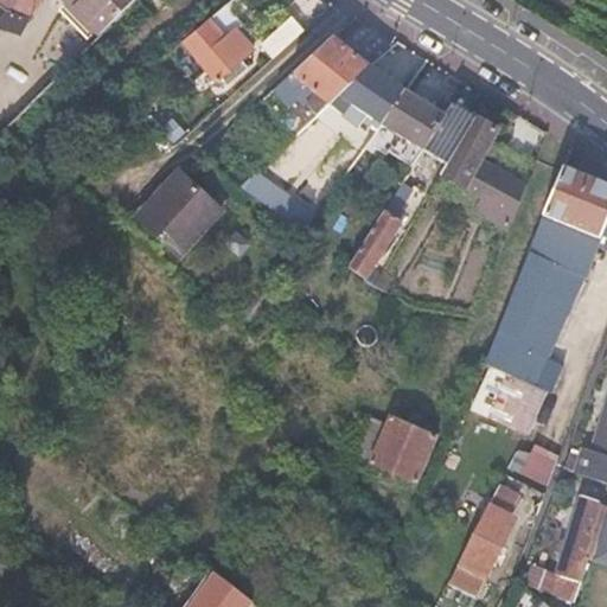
[(6,12),(17,16),(24,4),(18,0),(6,12)]
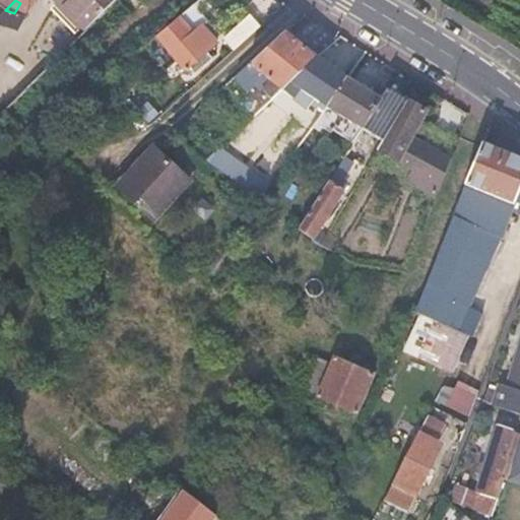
[(28,17),(38,0),(21,0),(20,3),(14,13),(28,17)]
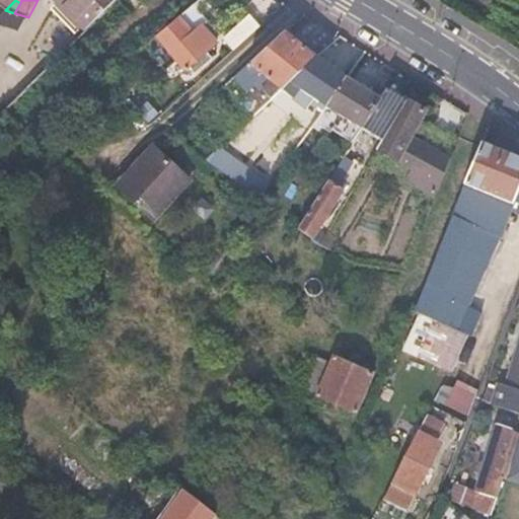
[(86,29),(116,0),(57,0),(58,1),(82,26),(86,29)]
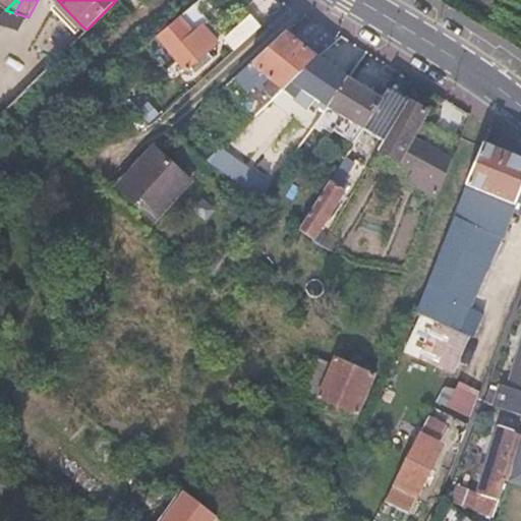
[(82,26),(58,1),(51,8),(75,33),(82,26)]
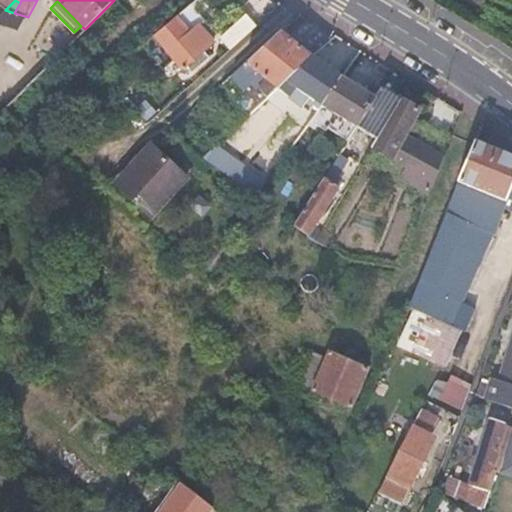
[(187,6),(151,36),(180,69),(181,68),(186,74),(207,57),(202,51),(211,43),(197,26),(200,23),(187,6)]
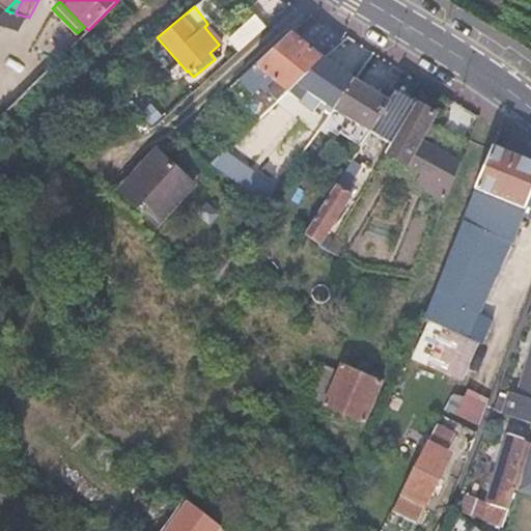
[(226,35),(240,50),(267,25),(255,11),(226,35)]
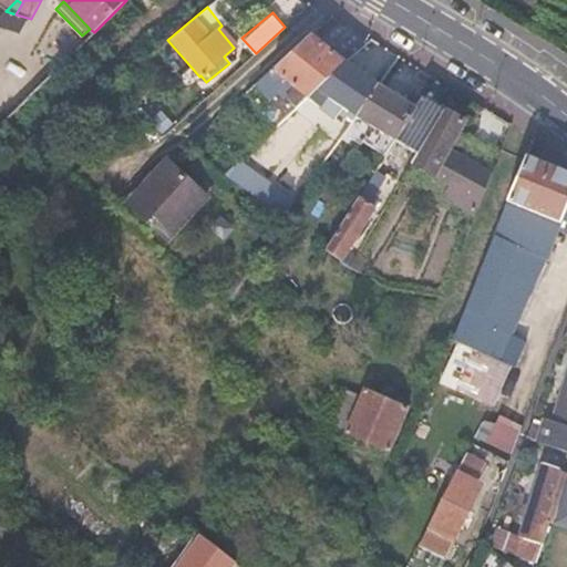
[(209,163),(224,173),(310,93),(347,60),(309,33),(260,78),(282,93),(209,163)]
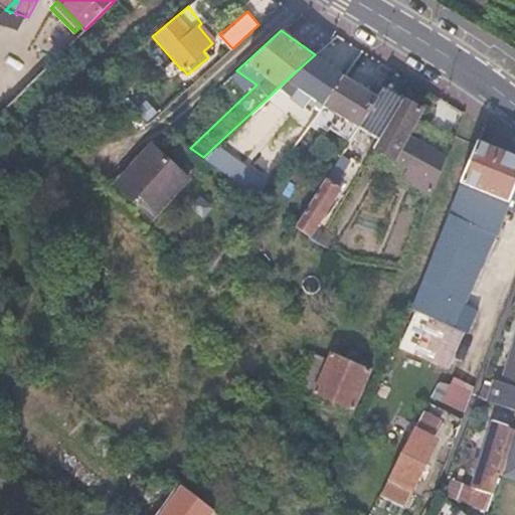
[(0,69),(0,104),(1,106),(46,65),(28,45),(0,69)]
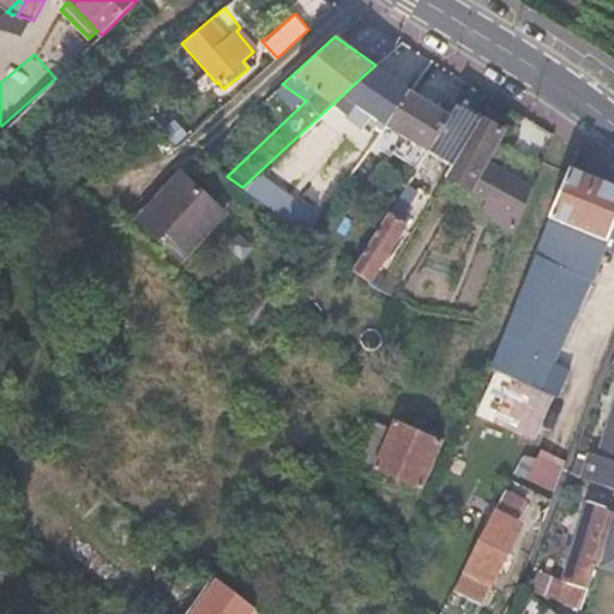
[(384,131),(411,90),(375,65),(336,101),(365,126),(375,114),(384,119),(378,127),(384,131)]
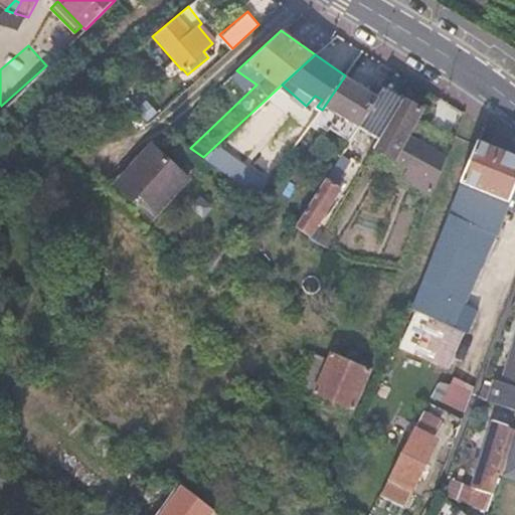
[(338,129),(349,138),(375,97),(345,75),(322,110),(315,120),(315,121),(329,130),(340,115),(345,119),(338,129)]
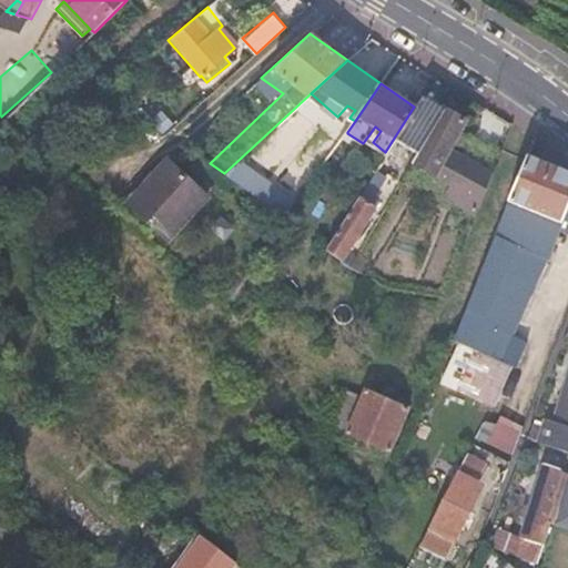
[(417,152),(442,109),(421,95),(414,107),(385,152),(323,249),(341,260),(373,209),(367,204),(404,144),(417,152)]
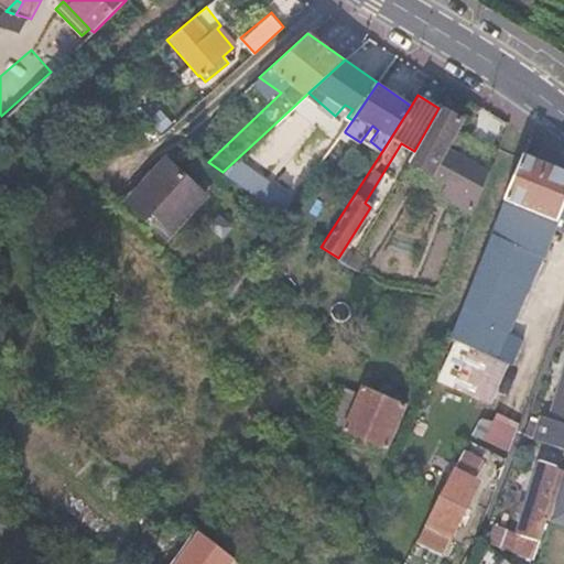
[(459,120),(438,108),(414,151),(409,161),(470,192),(485,161),(447,143),(459,120)]
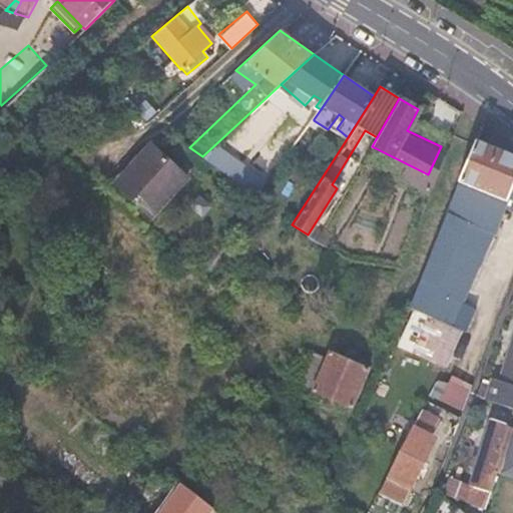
[(187,175),(148,139),(113,176),(154,213),(187,175)]
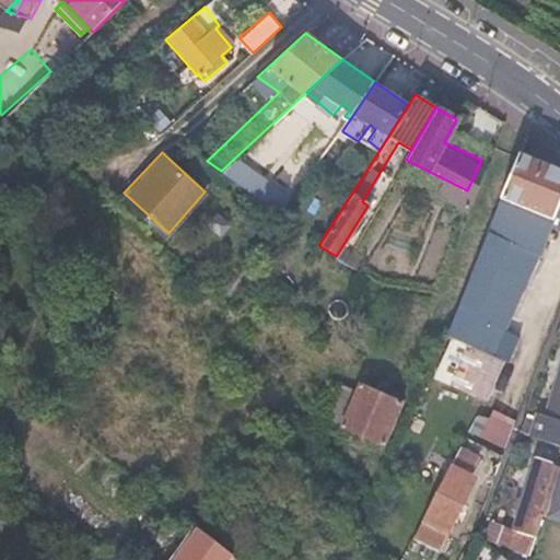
[(552,218),(559,200),(559,170),(517,153),(479,244),(453,317),(445,336),(478,349),(492,356),(537,254),(524,248),(538,212),(552,218)]
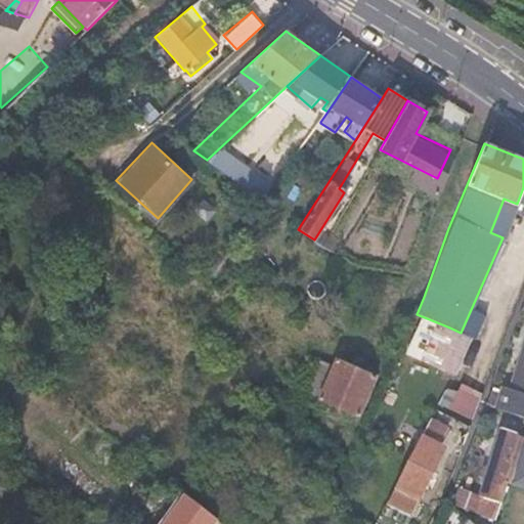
[(520,337),(512,335),(503,359),(512,362),(520,337)]
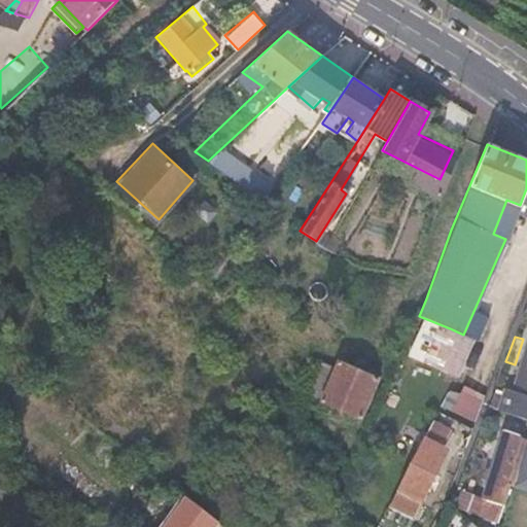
[(337,360),(334,367),(319,399),(318,399),(359,418),(377,379),(337,360)]
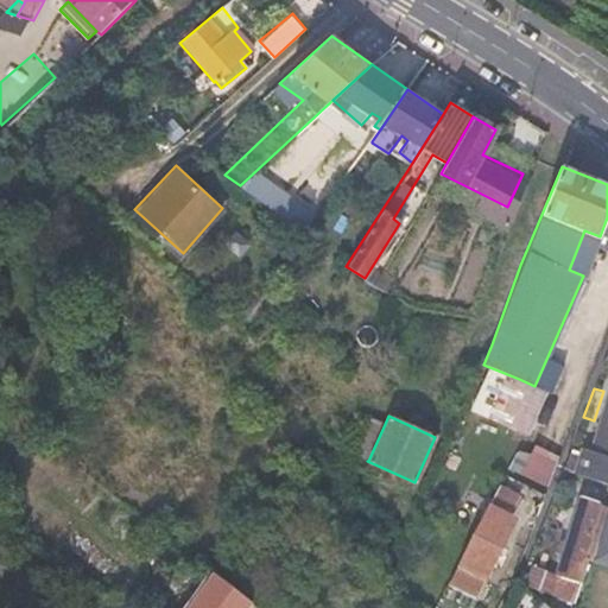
[(607,416),(596,454),(607,457),(607,416)]
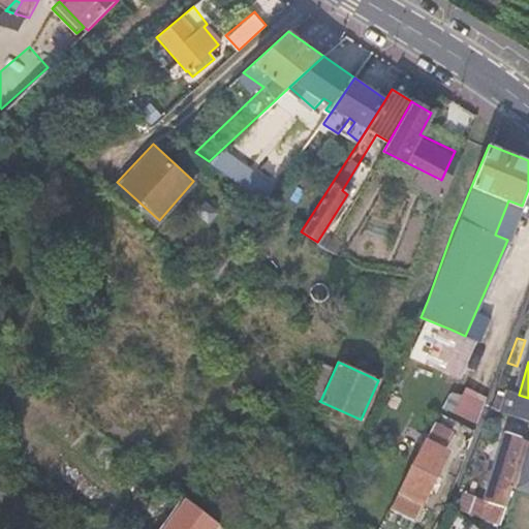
[(335,369),(320,363),(306,395),(320,401),(335,369)]
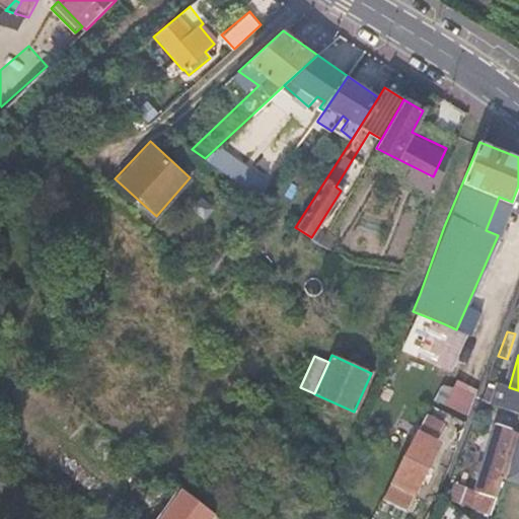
[(457,379),(446,404),(468,414),(479,388),(457,379)]
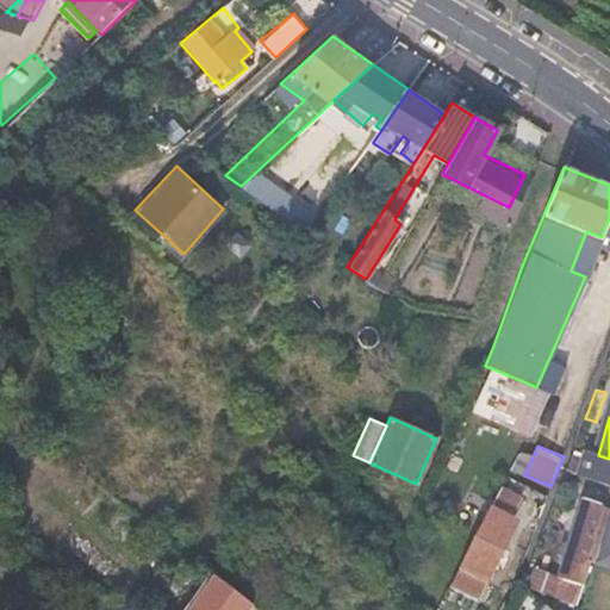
[(460,565),(450,583),(478,597),(486,582),(510,535),(505,531),(514,516),(510,514),(514,508),(508,505),(514,493),(502,487),(460,565)]
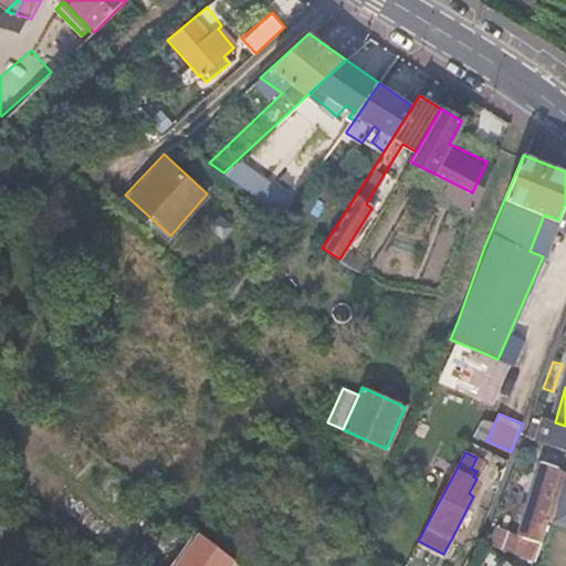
[(516,565),(532,565),(552,522),(547,519),(565,474),(565,461),(554,457),(546,474),(540,489),(521,533),(524,535),(516,553),(523,556),(516,565)]
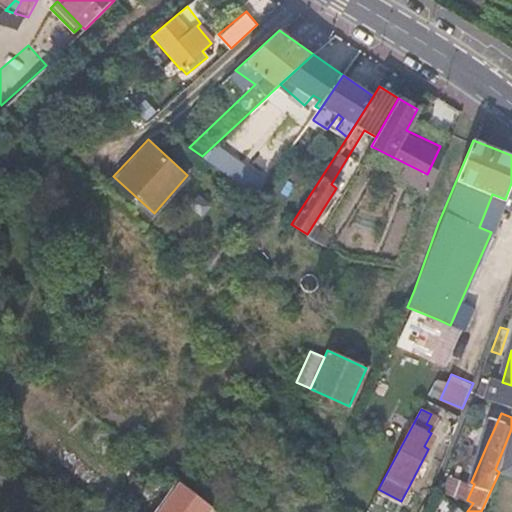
[(488,442),(494,429),(488,427),(483,441),(488,442)]
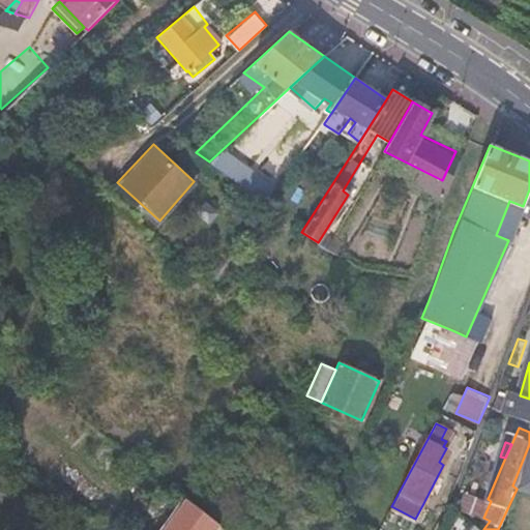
[(214,529),(218,525),(204,513),(192,529),(214,529)]
